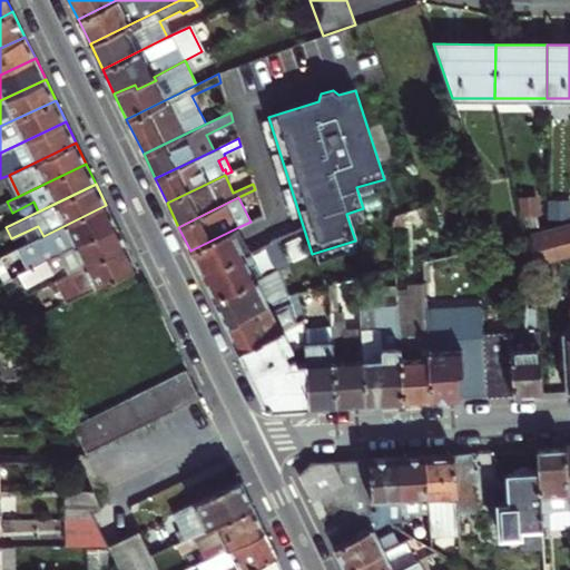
[(537,197),(519,198),(521,218),(539,216),(537,197)]
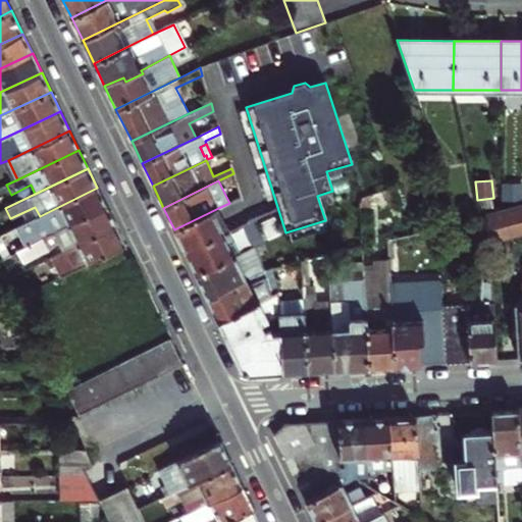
[(377,205),(378,207),(399,202),(393,187),(364,196),(362,197),(359,207),(377,205)]
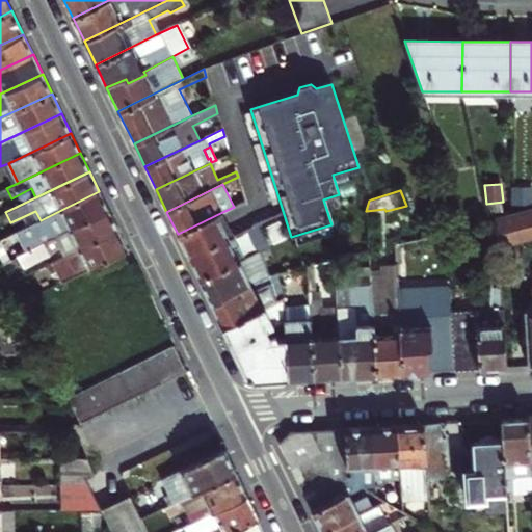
[(27,227),(16,232),(26,251),(108,210),(99,191),(41,220),(27,227)]
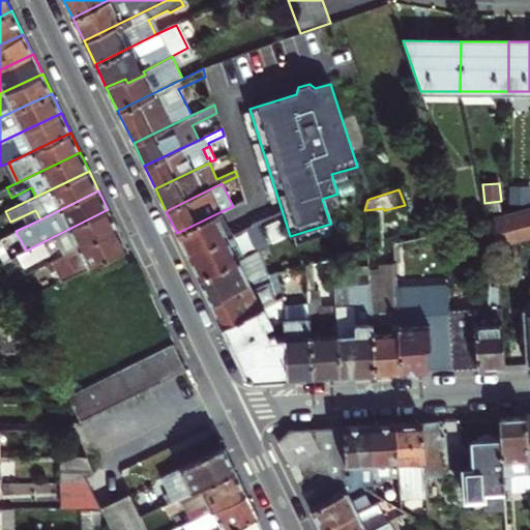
[(497,246),(529,237),(529,207),(507,214),(496,216),(497,235),(497,246)]
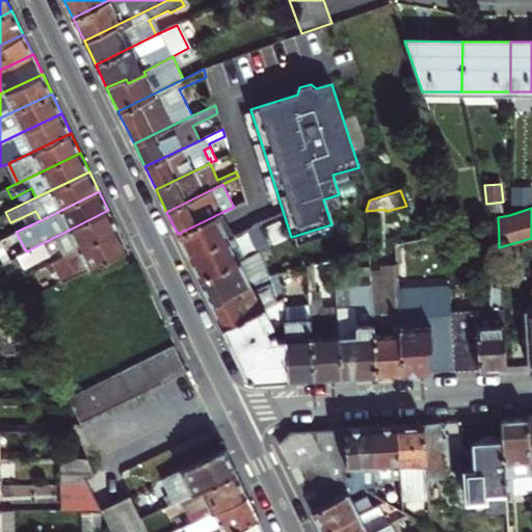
[(64,256),(118,230),(108,210),(26,251),(17,255),(23,267),(50,254),(59,246),(64,256)]
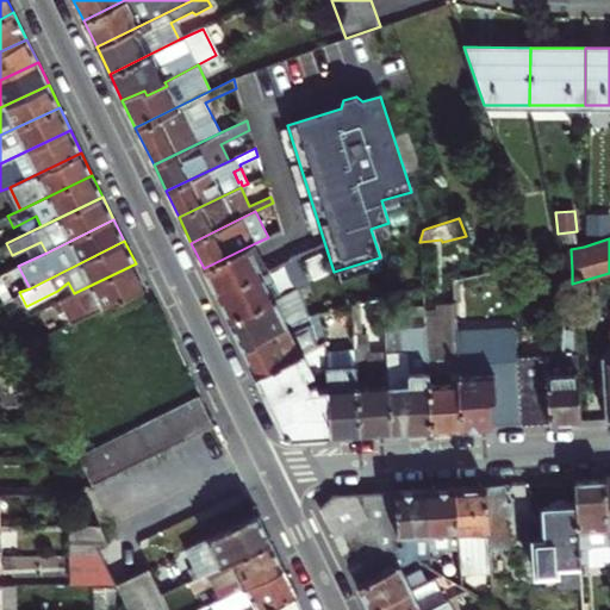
[(25,249),(31,260),(47,253),(41,242),(25,249)]
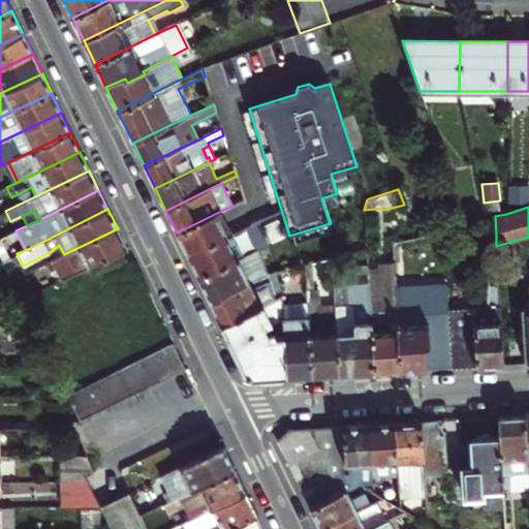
[(221,211),(177,232),(184,248),(205,291),(211,303),(249,284),(238,261),(243,258),(232,237),(234,236),(221,211)]
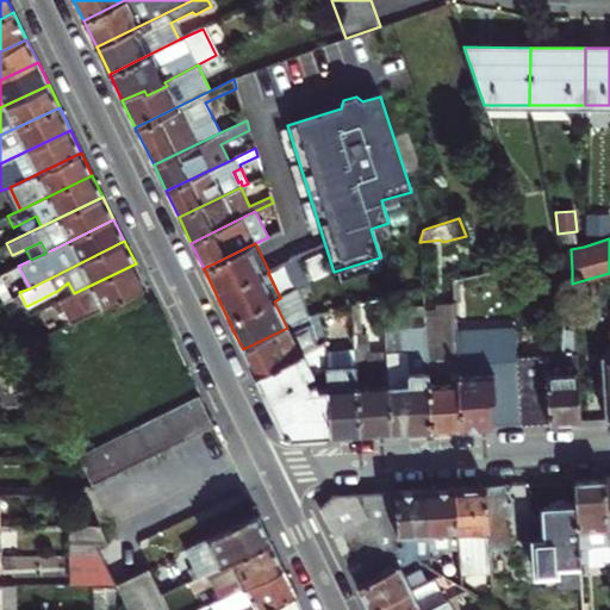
[(72,323),(147,286),(136,263),(74,293),(60,300),(66,311),(72,323)]
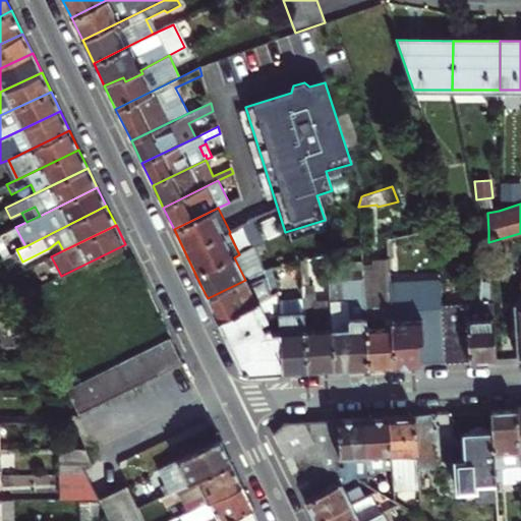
[(488,231),(473,232),(474,245),(489,244),(488,242),(488,231)]
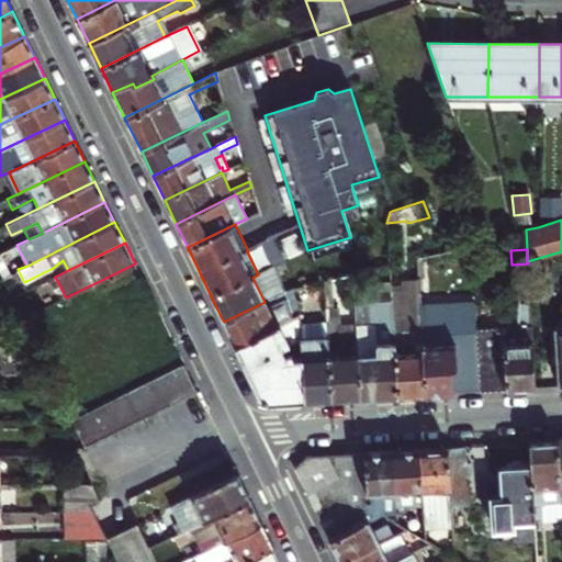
[(479,391),(535,388),(528,263),(512,265),(514,304),(516,304),(517,326),(476,329),(479,391)]
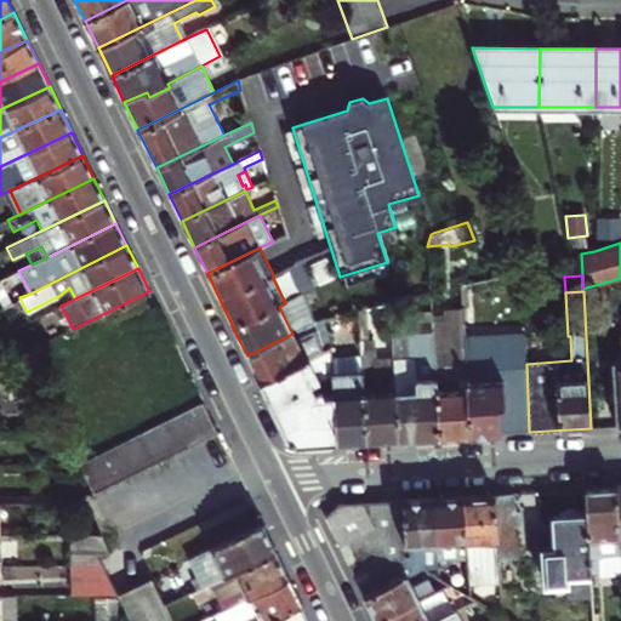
[(412,297),(388,303),(391,332),(432,330),(432,329),(431,320),(431,311),(412,312),(412,297)]
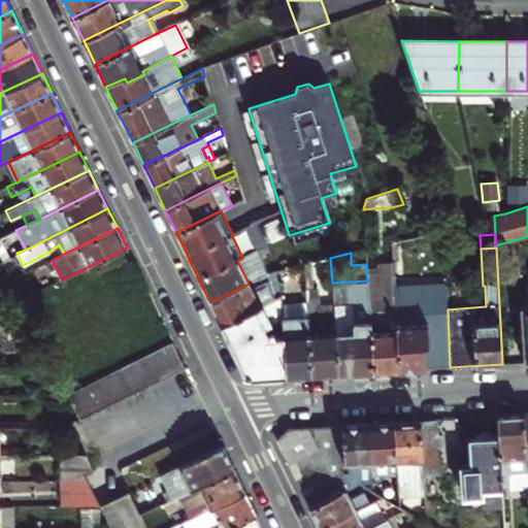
[(52,260),(45,263),(51,273),(57,269),(52,260)]
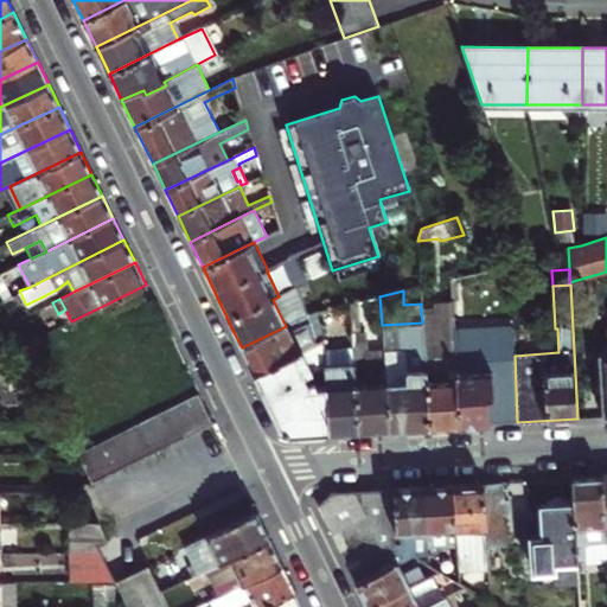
[(351,305),(352,332),(362,332),(360,301),(351,305)]
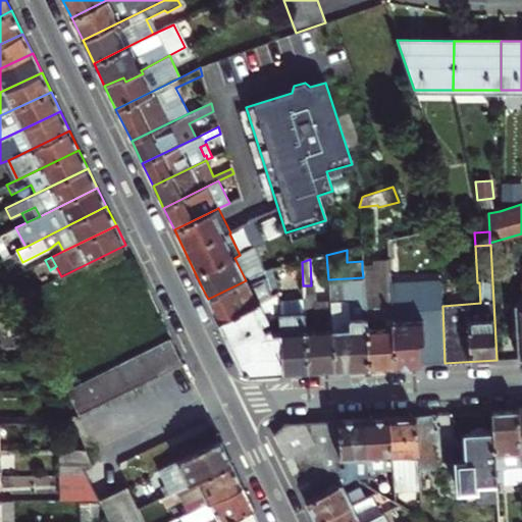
[(363,277),(368,367),(394,366),(390,292),(389,283),(388,260),(380,260),(380,268),(374,268),(374,275),(363,276),(363,277)]
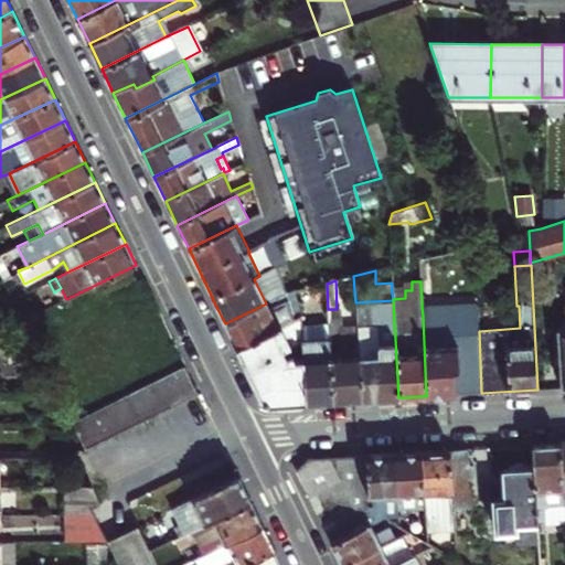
[(301,317),(296,291),(286,294),(287,298),(295,320),(301,317)]
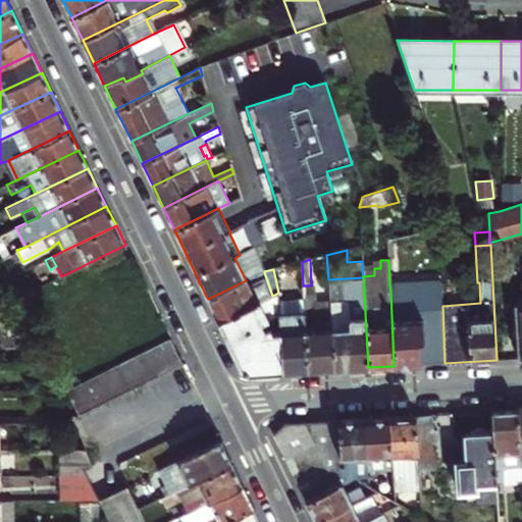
[(246,280),(208,299),(219,322),(257,304),(247,283),(265,275),(264,271),(263,272),(246,280)]
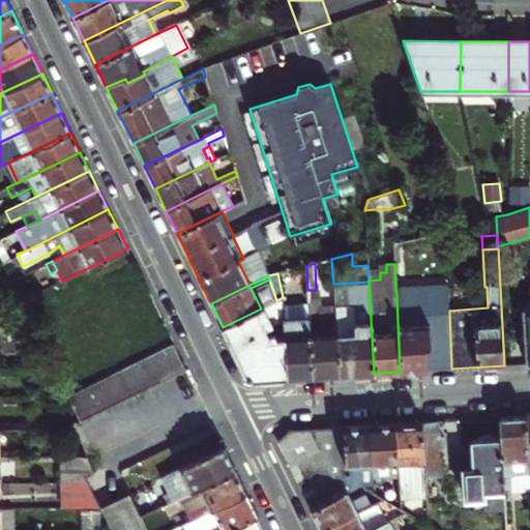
[(334,316),(339,375),(374,373),(369,282),(333,284),(334,304),(334,316)]
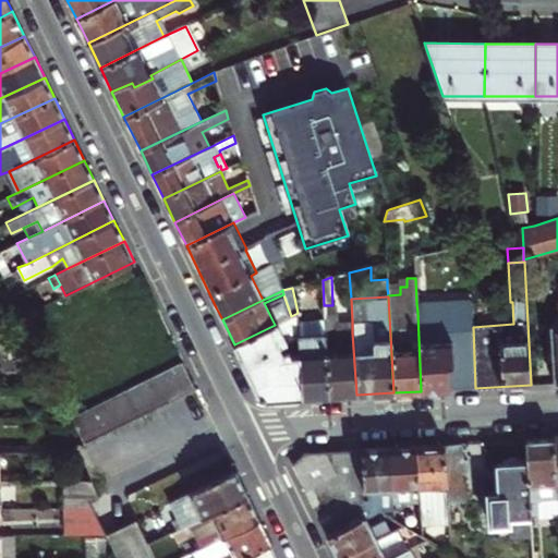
[(417,312),(421,391),(475,388),(473,327),(472,301),(445,302),(445,319),(427,320),(427,311),(417,312)]
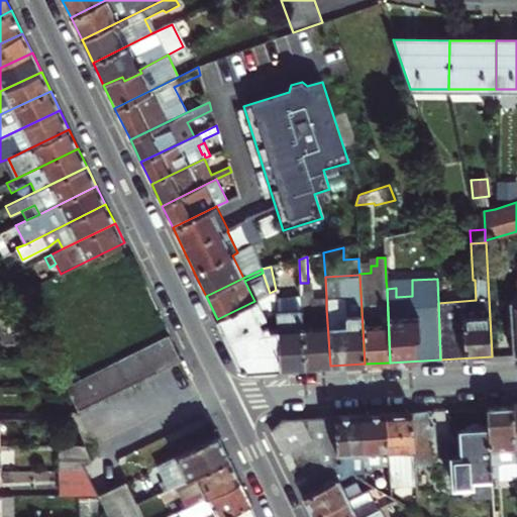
[(412,296),(412,280),(386,281),(387,289),(396,288),(396,297),(412,296)]
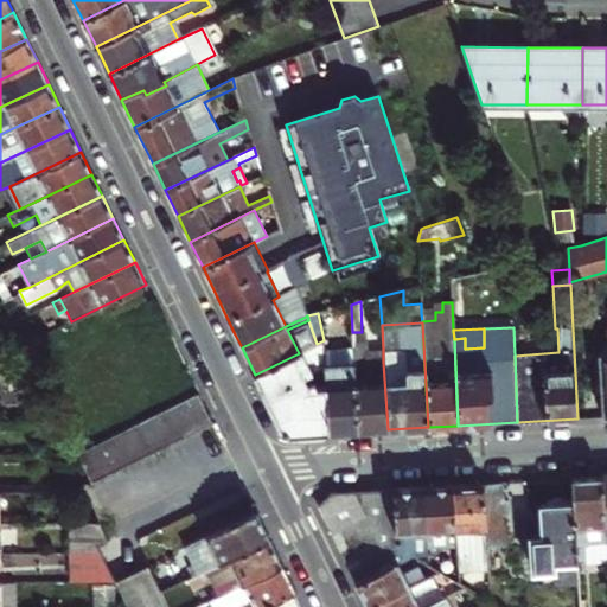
[(353,349),(358,430),(388,429),(383,362),(366,362),(365,349),(364,332),(362,332),(352,332),(353,349)]
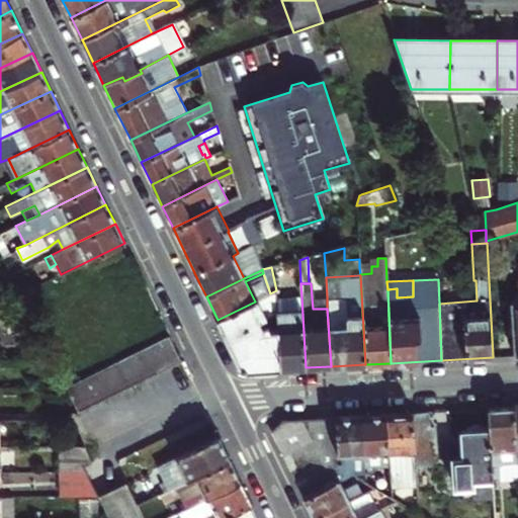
[(270,293),(255,301),(218,320),(241,367),(248,371),(280,369),(278,330),(270,331),(269,327),(263,329),(259,321),(277,312),(276,298),(276,290),(270,293)]
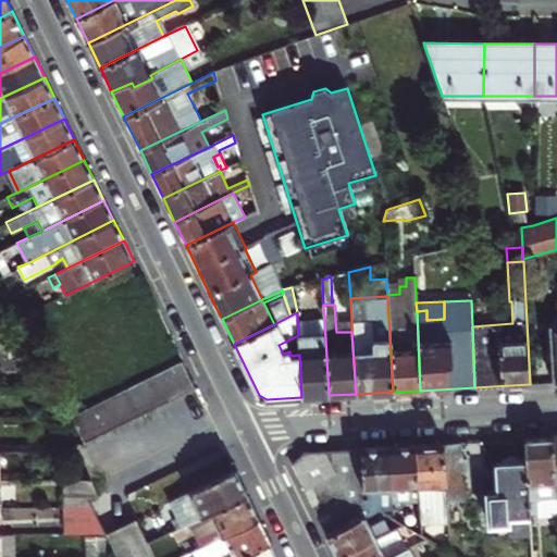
[(299,355),(301,397),(329,395),(324,320),(297,321),(298,335),(299,355)]
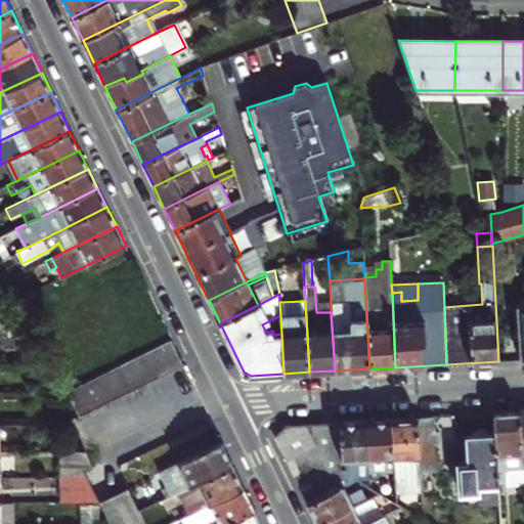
[(316,312),(331,312),(331,301),(315,301),(316,312)]
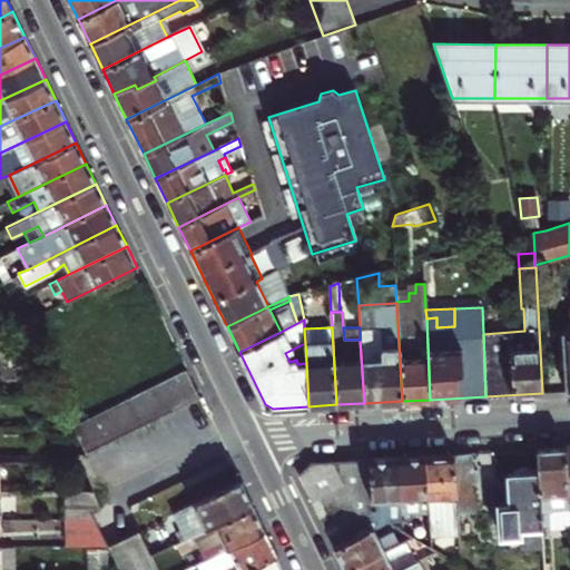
[(297,364),(306,363),(305,343),(285,353),(290,362),(296,360),(297,364)]
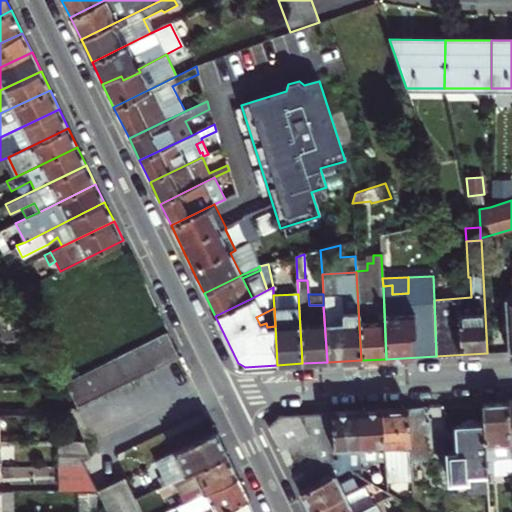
[(167,332),(65,383),(77,407),(179,356),(167,332)]
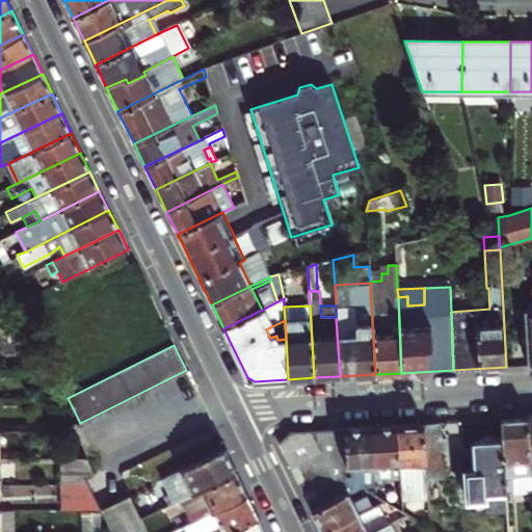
[(502,441),(505,490),(531,488),(531,486),(528,418),(501,419),(502,441)]
